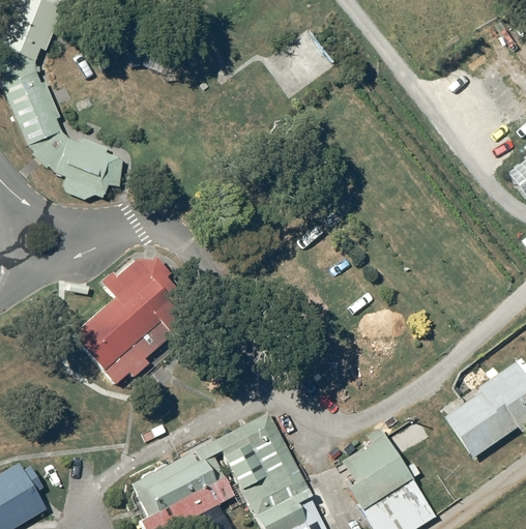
[(16,0),(1,49),(3,50),(6,79),(0,82),(0,85),(35,164),(65,179),(60,188),(86,203),(91,194),(101,199),(123,157),(65,126),(44,62),(62,0),(16,0)]
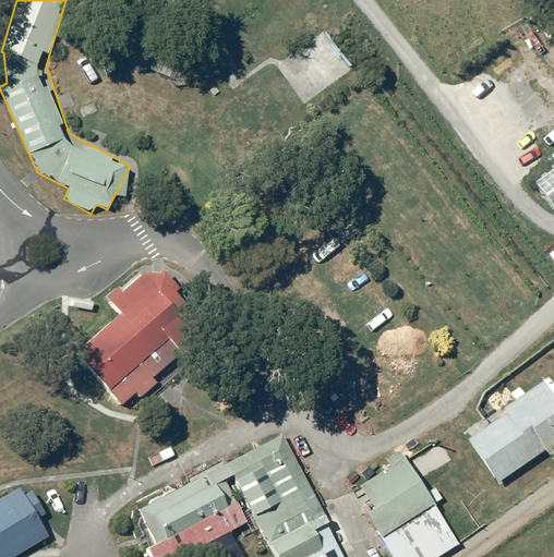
[(182,0),(190,9),(199,0),(182,0)]
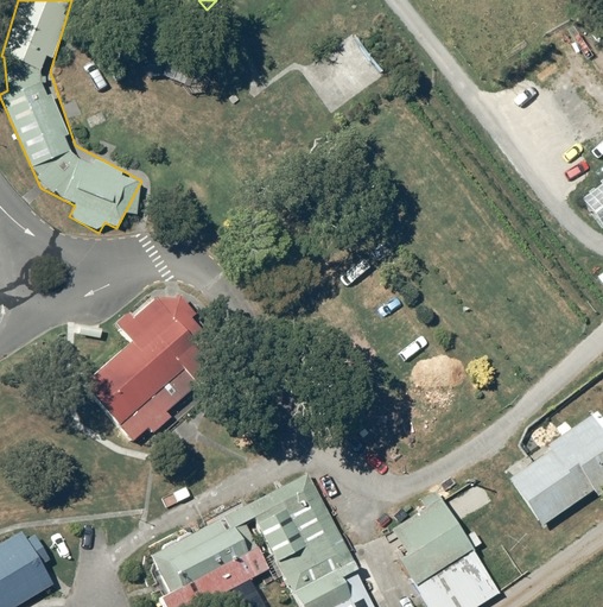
[(310,134),(391,74),(357,29),(309,65),(302,56),(270,80),(310,134)]
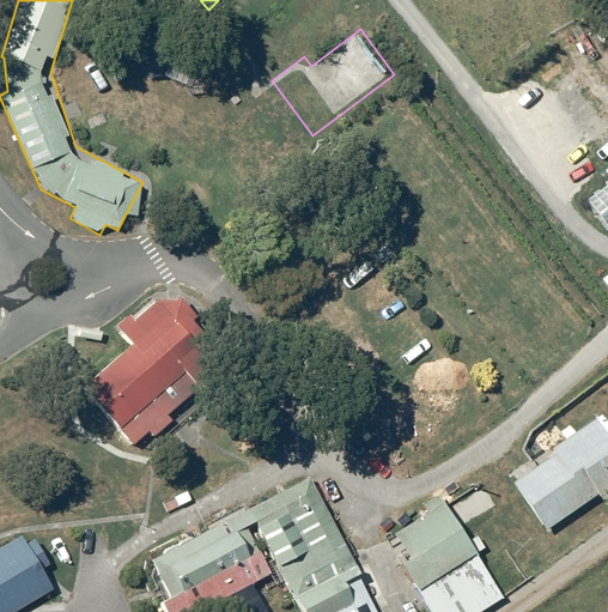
[(607,188),(591,201),(607,223),(607,188)]
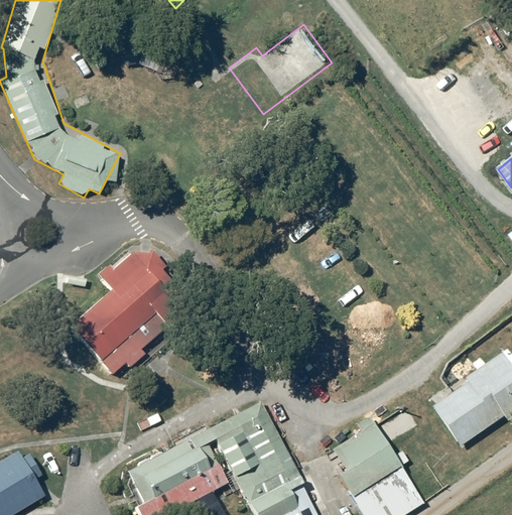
[(140,244),(101,274),(114,291),(71,325),(109,376),(193,313),(140,244)]
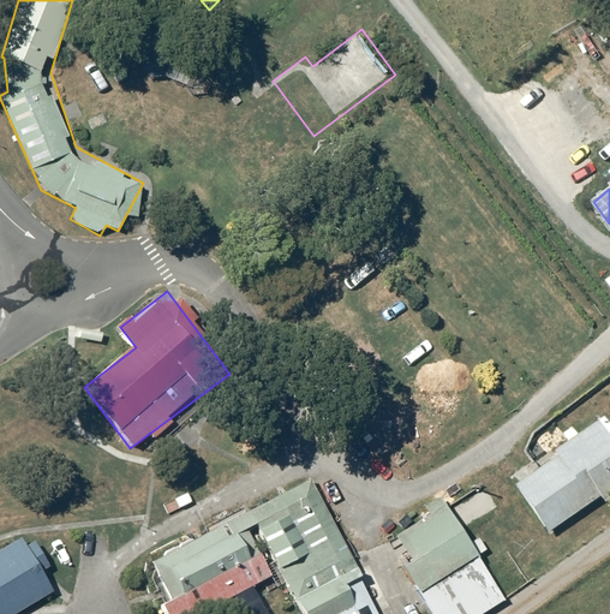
[(557,454),(516,482),(549,529),(597,496),(602,502),(609,496),(609,411),(554,449),(557,454)]
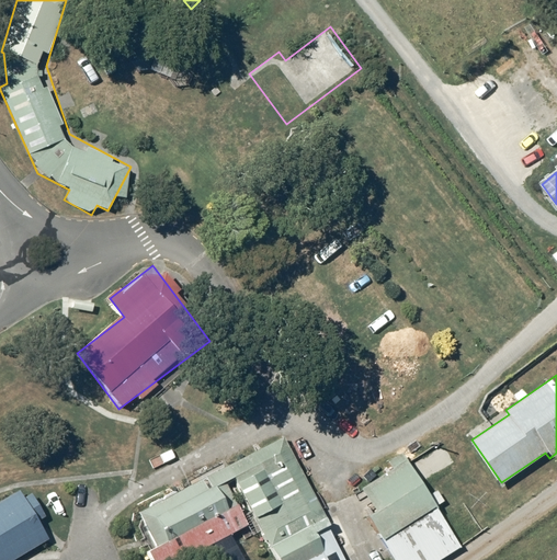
[(286,443),(213,478),(143,513),(150,529),(159,525),(167,541),(148,550),(152,559),(182,559),(248,528),(254,537),(265,532),(279,559),(287,559),(332,538),(286,443)]
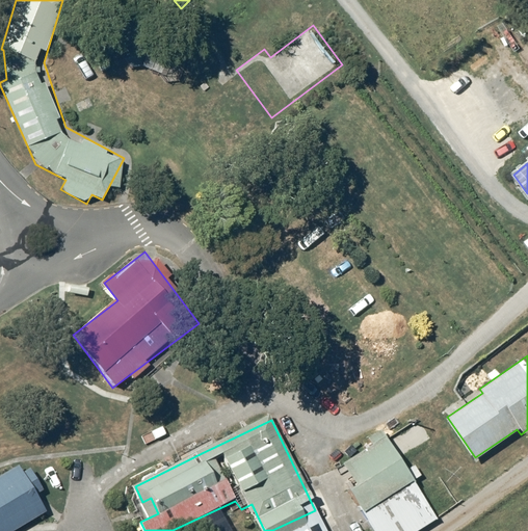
[(418,530),(439,518),(389,439),(346,466),(360,486),(350,492),(375,530),(418,530)]
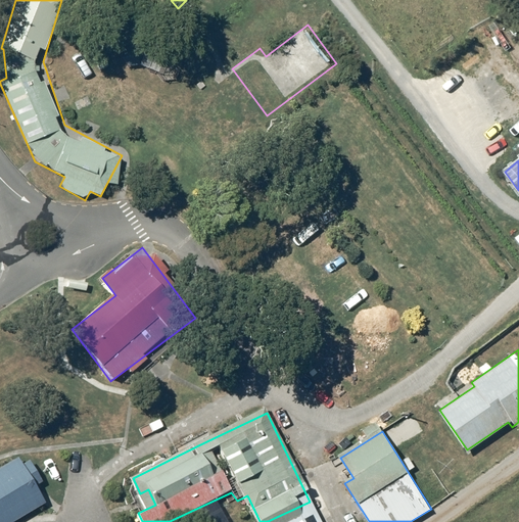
[(7,521),(45,502),(36,485),(44,481),(34,462),(26,467),(20,459),(0,469),(0,521),(7,521)]
